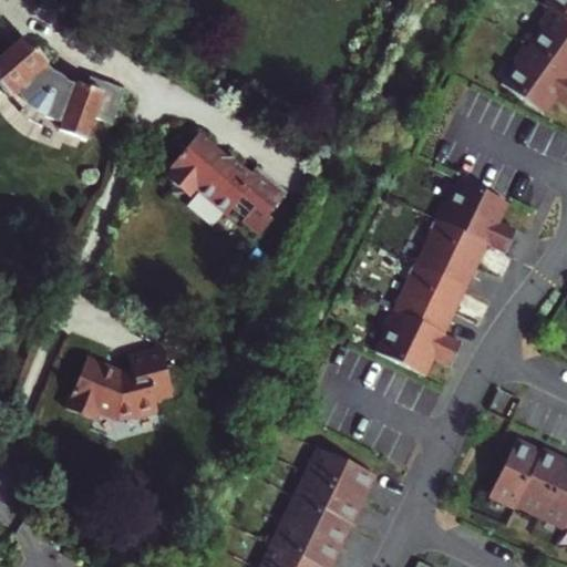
[(566,0),(547,0),(544,6),(550,10),(566,21),(566,0)]
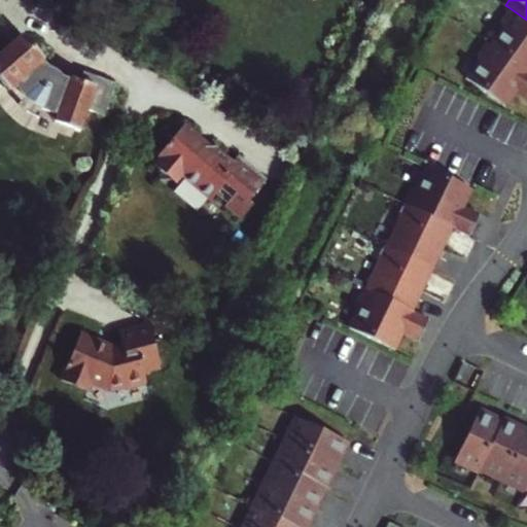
[(526,20),(512,9),(501,23),(505,25),(491,44),(526,69),(526,20)]
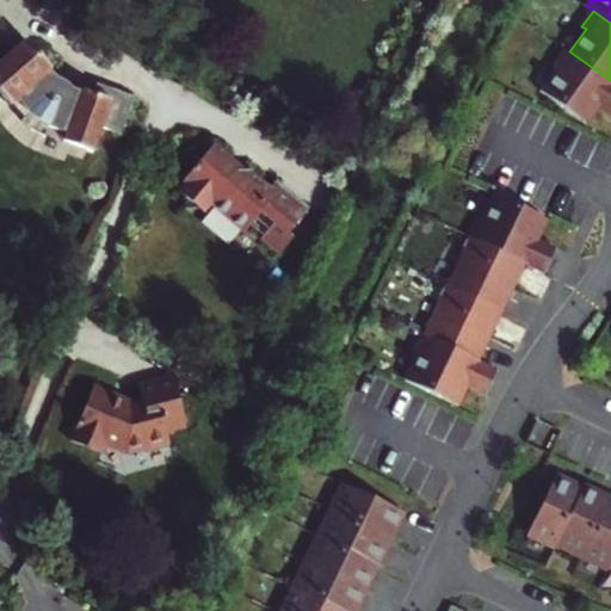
[(610,80),(569,51),(566,49),(554,65),(559,67),(541,91),(587,124),(600,106),(604,100),(610,105),(610,80)]
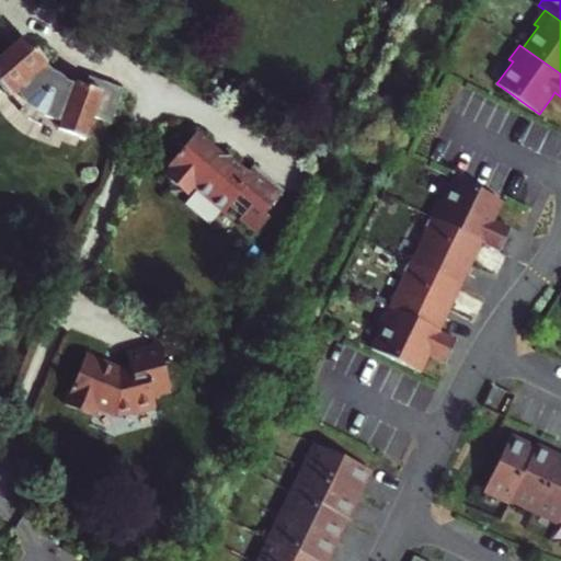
[(35,48),(0,79),(0,84),(22,110),(29,104),(39,115),(32,122),(29,124),(34,132),(41,135),(47,137),(50,129),(53,124),(67,129),(65,135),(88,144),(96,118),(114,125),(125,91),(94,80),(90,91),(82,88),(80,92),(73,90),(70,86),(66,83),(63,83),(59,80),(60,77),(35,48)]
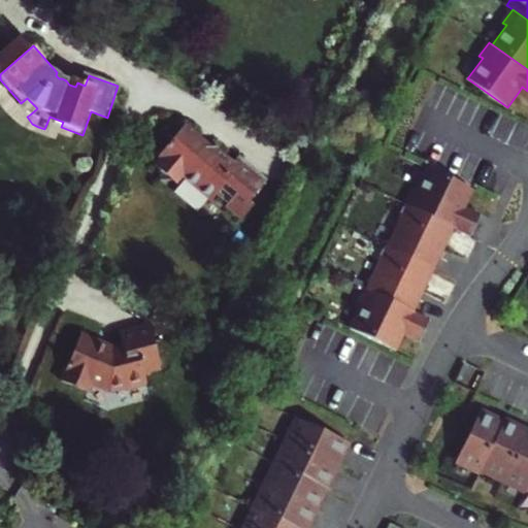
[(527,91),(522,87),(519,92),(527,99),(527,91)]
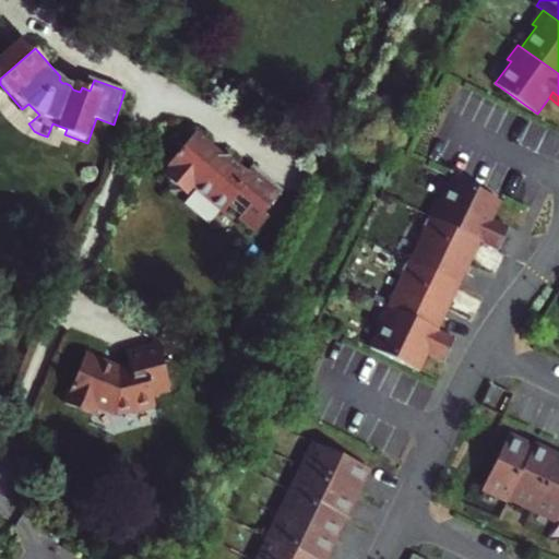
[(28,104),(22,109),(32,121),(39,115),(28,104)]
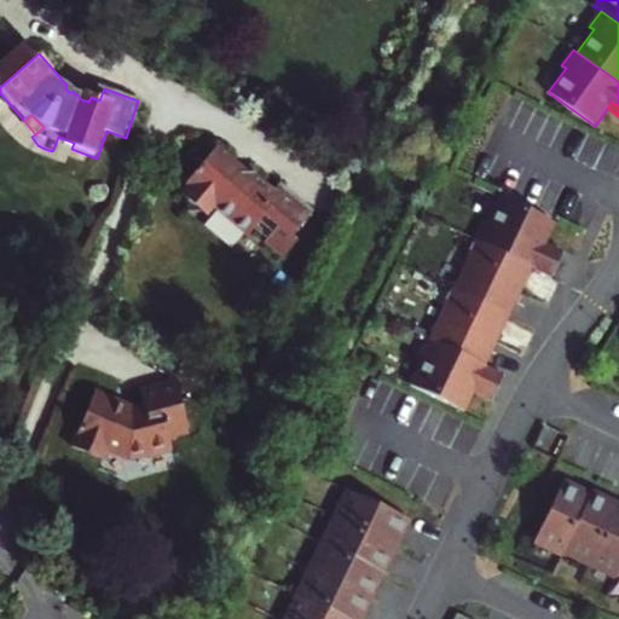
[(58,137),(56,143),(71,149),(74,143),(58,137)]
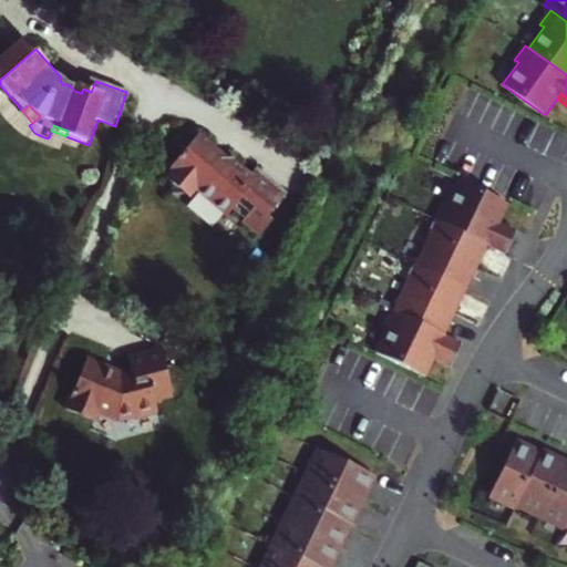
[(250,215),(266,225),(277,208),(295,183),(260,161),(254,169),(236,158),(226,160),(214,151),(217,145),(195,131),(179,140),(186,152),(174,169),(176,171),(172,178),(176,182),(178,195),(198,189),(200,187),(230,207),(240,204),(253,212),(250,215)]
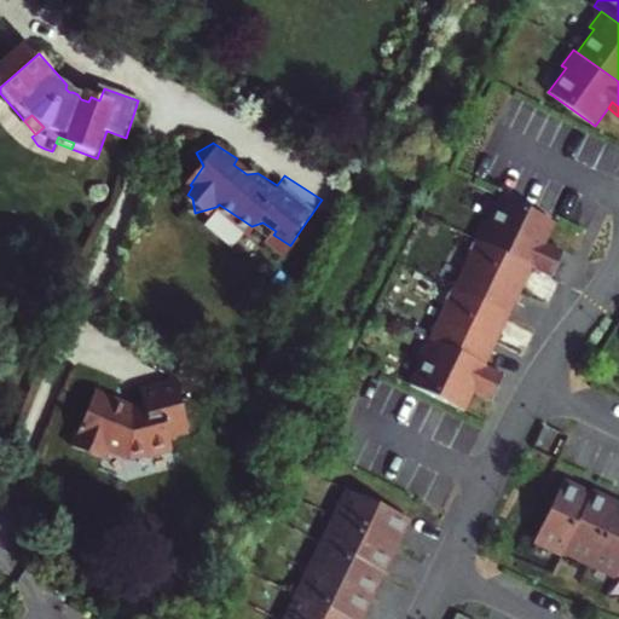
[(549,238),(555,224),(501,197),(487,225),(484,223),(475,241),(533,270),(551,278),(563,254),(545,244),(549,238)]
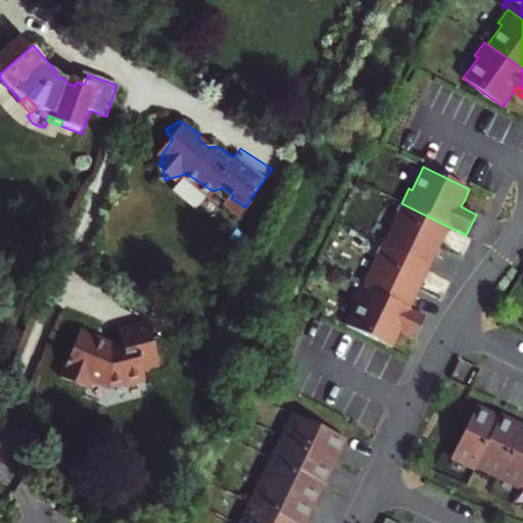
[(255,192),(245,207),(251,211),(262,196),(255,192)]
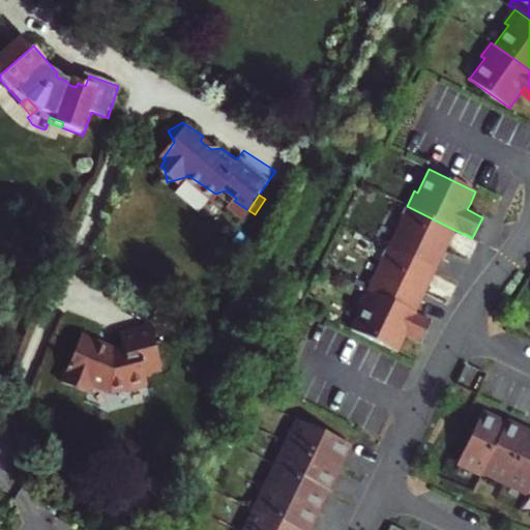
[(467,209),(482,217),(484,211),(470,204),(467,209)]
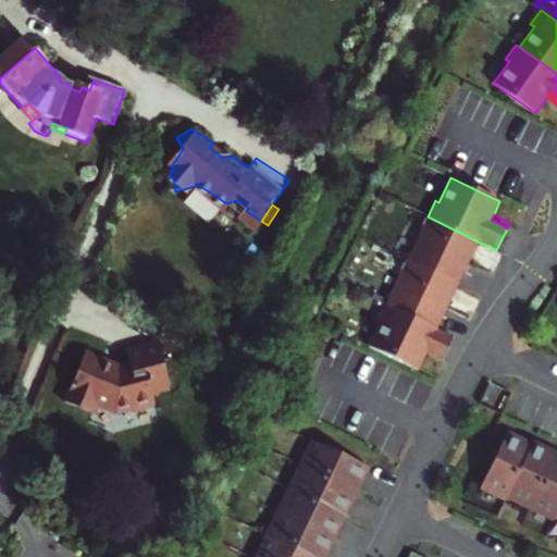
[(480,243),(428,217),(421,230),(423,231),(408,262),(458,286),(480,243)]
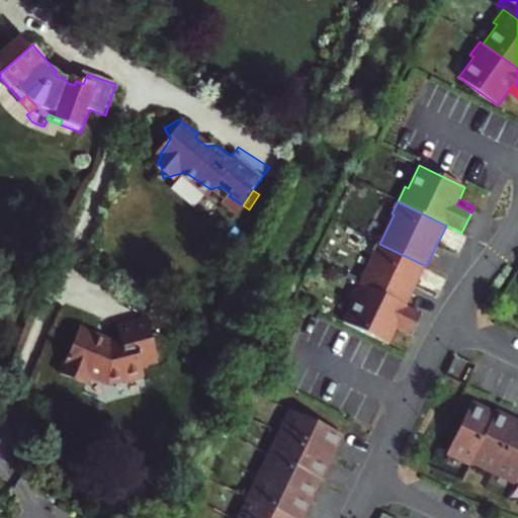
[(379,244),(377,242),(371,255),(373,256),(360,285),(407,307),(426,266),(379,244)]
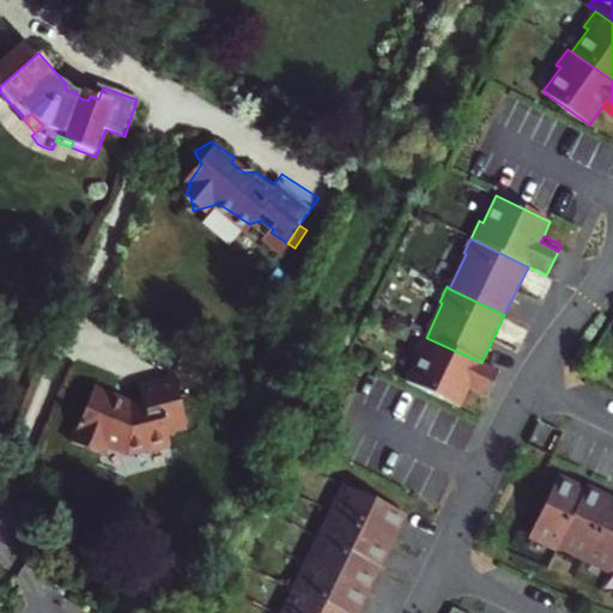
[(426,338),(423,335),(414,353),(419,356),(406,383),(459,408),(468,388),(486,396),(501,372),(481,363),(426,338)]
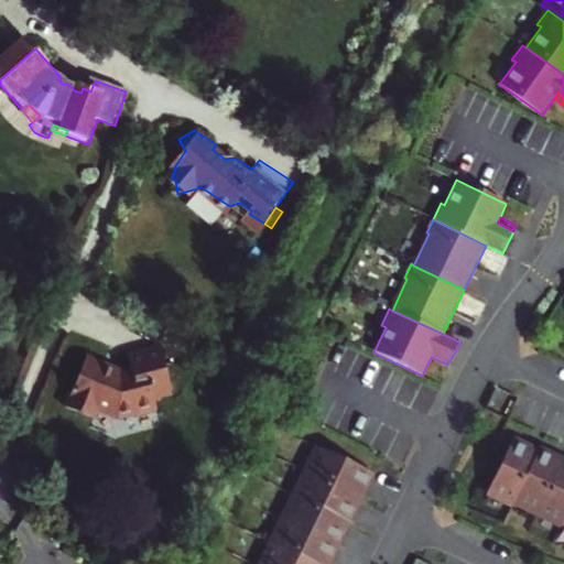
[(98,360),(74,411),(100,423),(106,414),(122,424),(141,419),(142,423),(164,416),(161,405),(180,401),(169,357),(137,365),(140,375),(129,377),(98,360)]
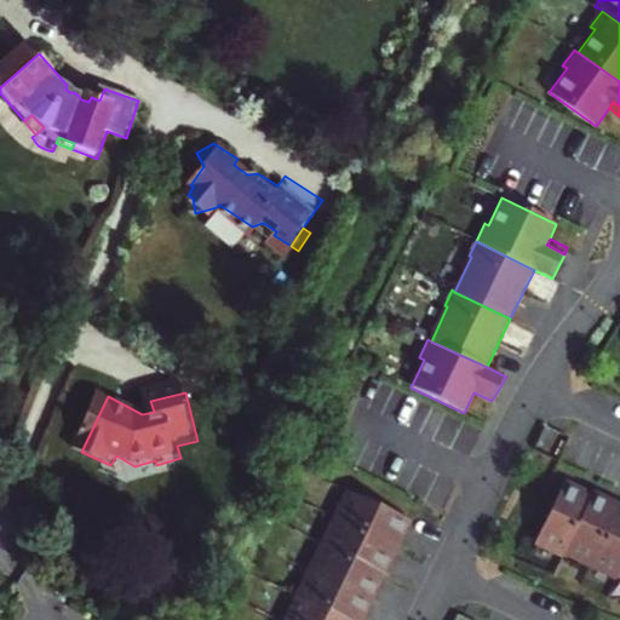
[(471,400),(488,408),(492,401),(474,392),(471,400)]
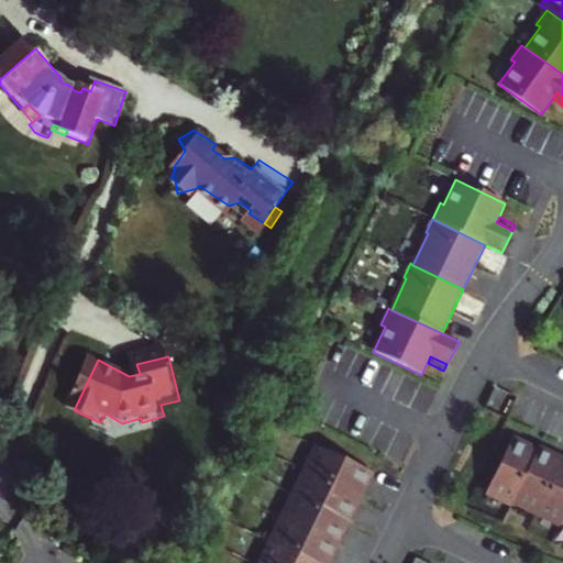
[(511,503),(534,453),(522,446),(525,442),(512,437),(486,492),(511,503)]
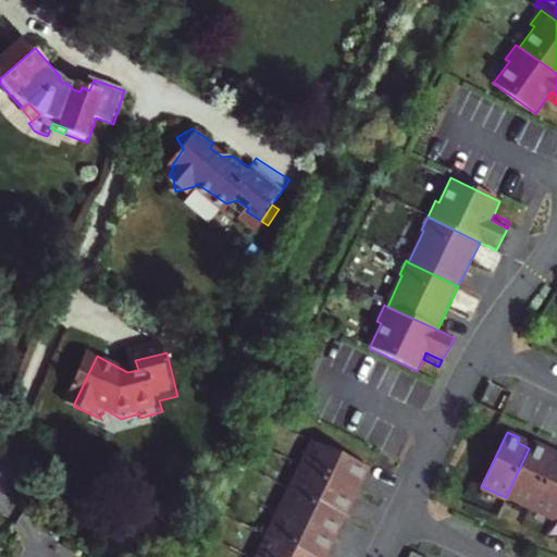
[(530,506),(554,457),(542,450),(544,446),(532,441),(507,495),(530,506)]
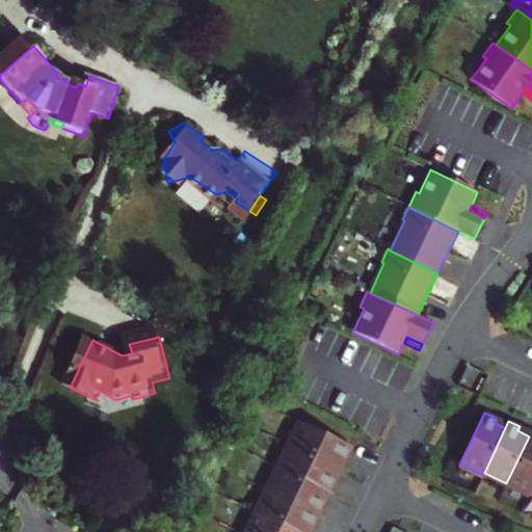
[(352,448),(300,423),(290,446),(338,469),(343,457),(347,458),(352,448)]
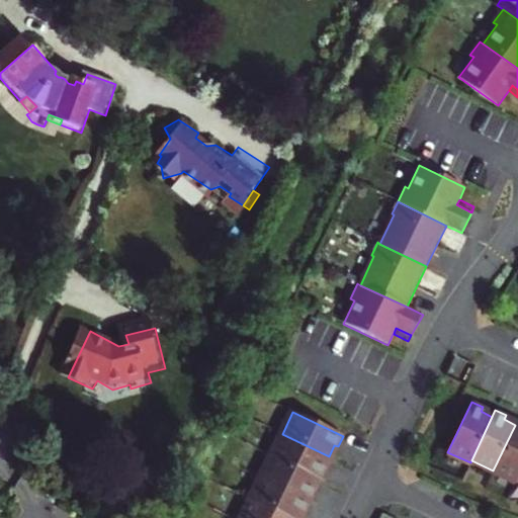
[(516,480),(517,475),(517,426),(515,425),(493,470),(515,482),(516,480)]
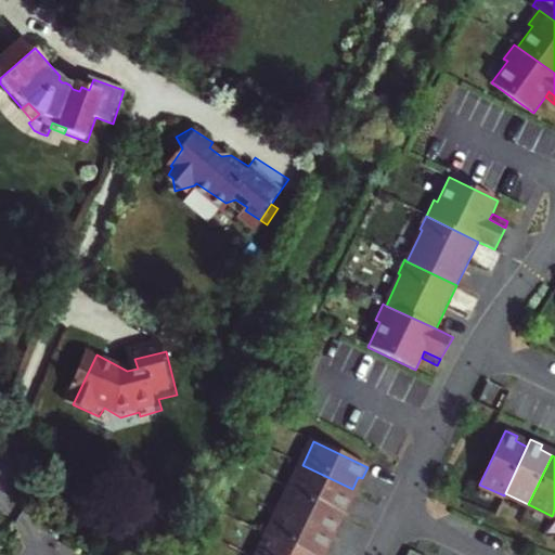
[(352,489),(302,465),(291,489),(340,513),(344,515),(350,504),(346,502),(352,489)]
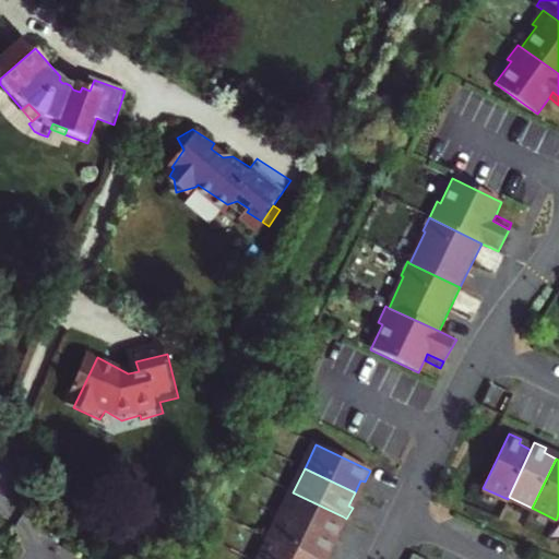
[(343,516),(293,492),(282,515),(335,542),(341,531),(336,528),(343,516)]
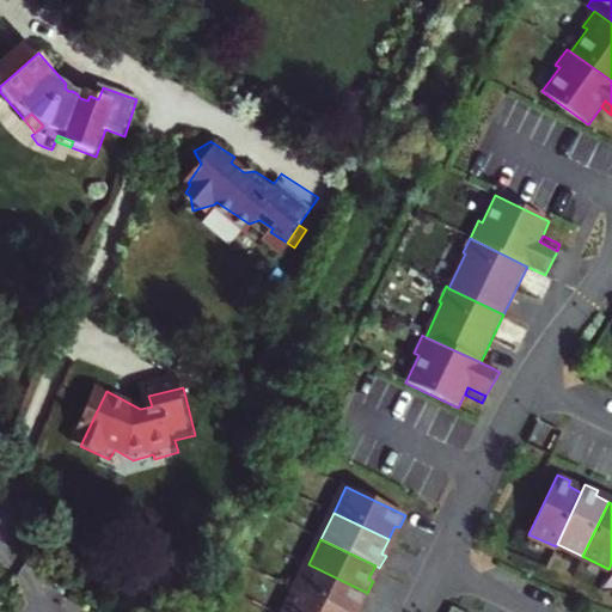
[(367,593),(308,564),(295,591),(340,611),(353,611),(357,604),(361,605),(367,593)]
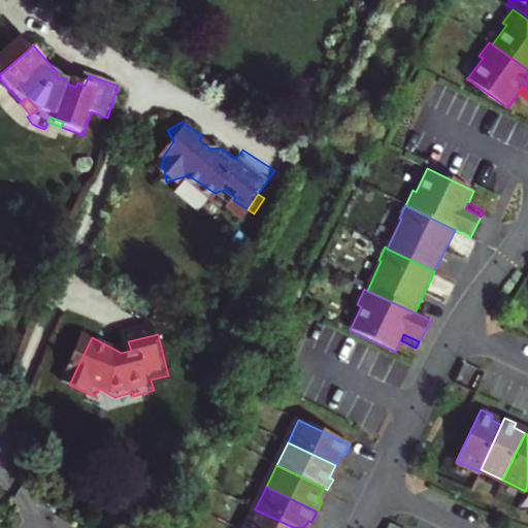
[(293,527),(255,509),(245,527),(293,527)]
